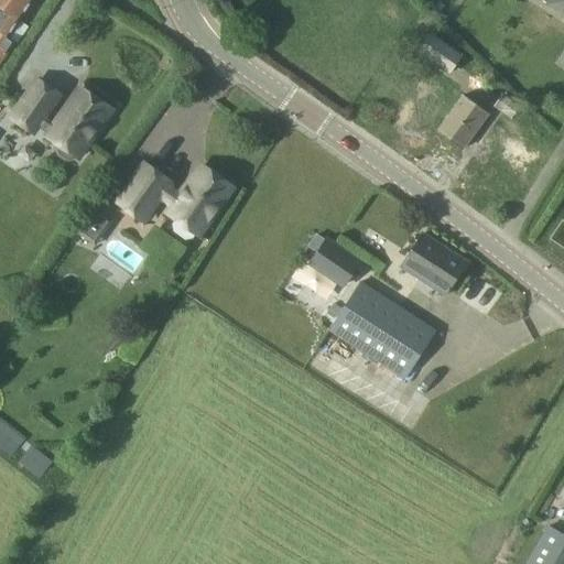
[(8,0),(0,12),(0,60),(13,41),(8,38),(20,21),(19,19),(31,0),(8,0)]
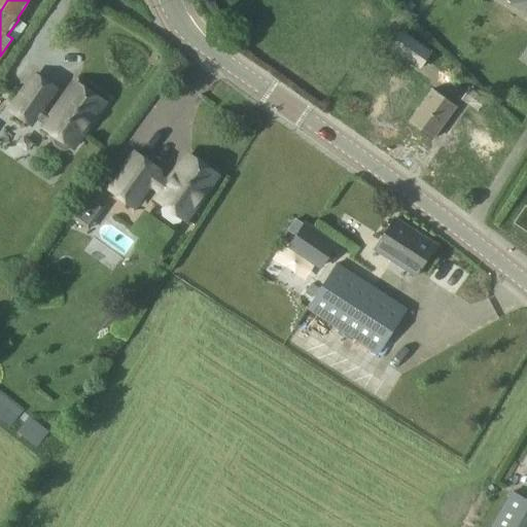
[(526,0),(510,0),(526,10),(526,0)]
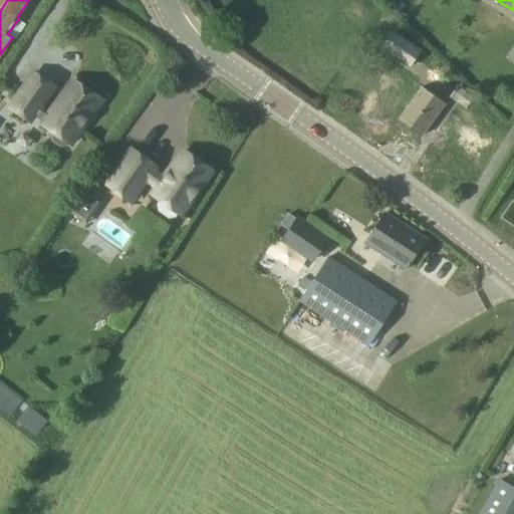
[(409,58),(416,43),(387,29),(378,44),(409,58)]
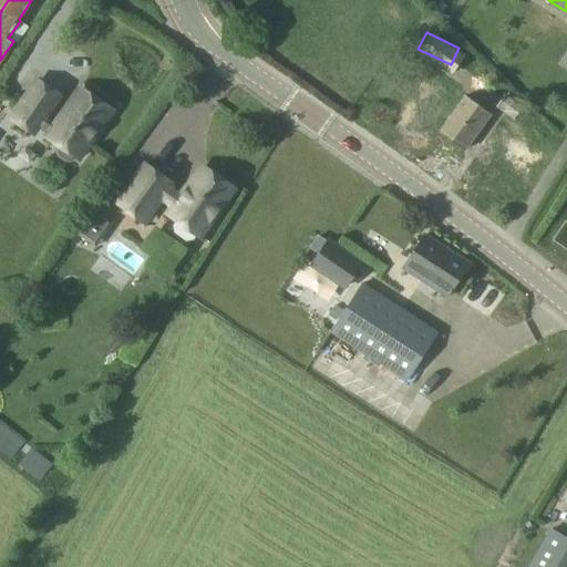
[(74,161),(76,156),(80,158),(112,111),(79,89),(54,123),(45,119),(61,95),(38,79),(9,116),(34,134),(40,126),(49,132),(47,136),(57,143),(55,146),(54,152),(57,156),(64,162),(70,162),(74,161)]
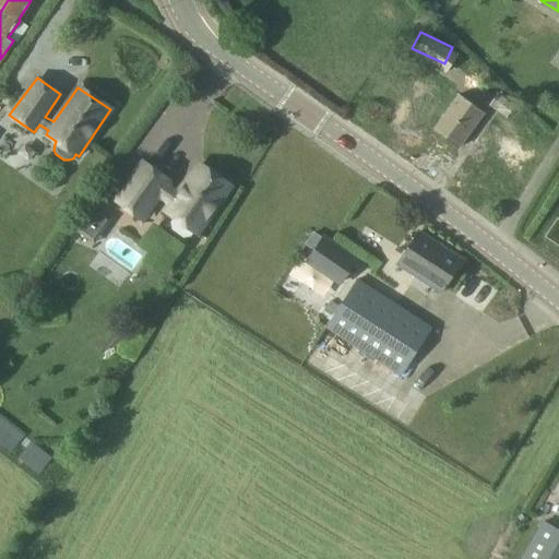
[(411,84),(389,115),(444,155),(452,144),(474,159),(498,122),(474,106),(463,122),(411,84)]
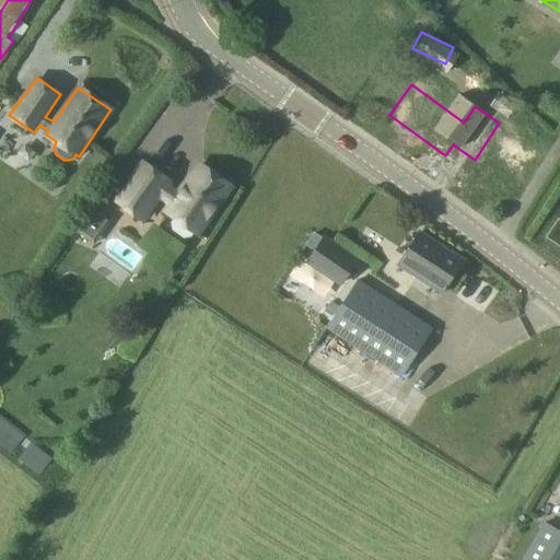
[(26,166),(37,152),(21,141),(11,155),(26,166)]
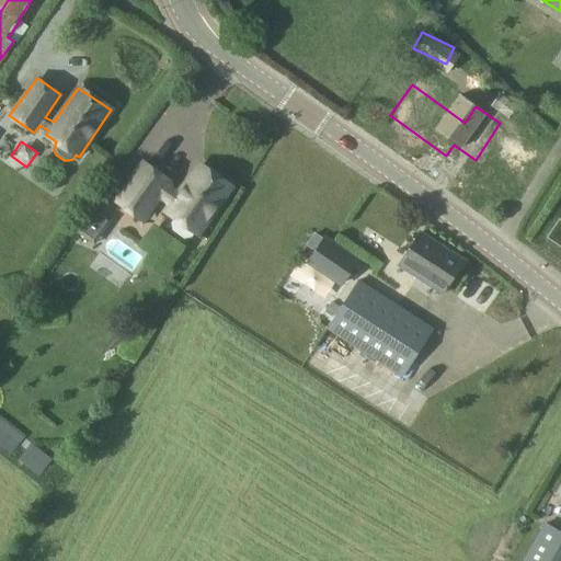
[(230,186),(198,164),(178,195),(165,186),(168,182),(142,163),(116,201),(141,219),(159,194),(172,203),(165,212),(174,217),(171,222),(172,228),(184,238),(191,237),(194,231),(197,233),(230,186)]
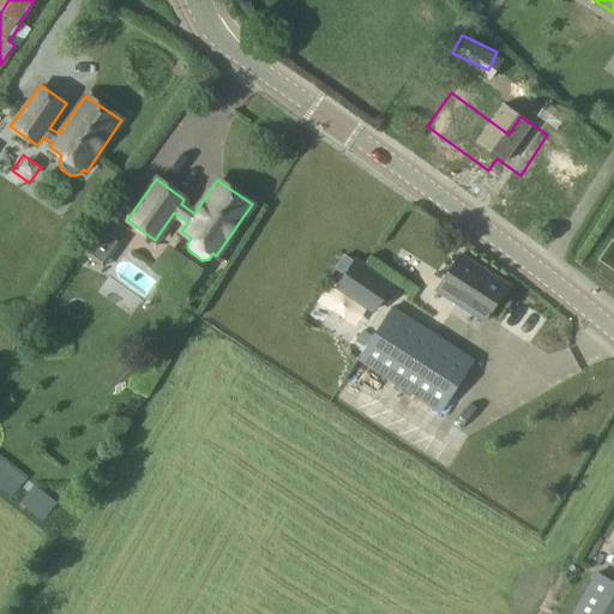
[(103,227),(84,254),(104,268),(124,240),(103,227)]
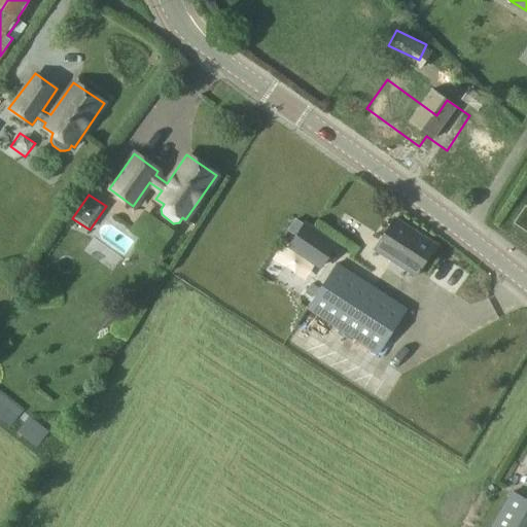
[(415,275),(435,244),(394,217),(374,249),(415,275)]
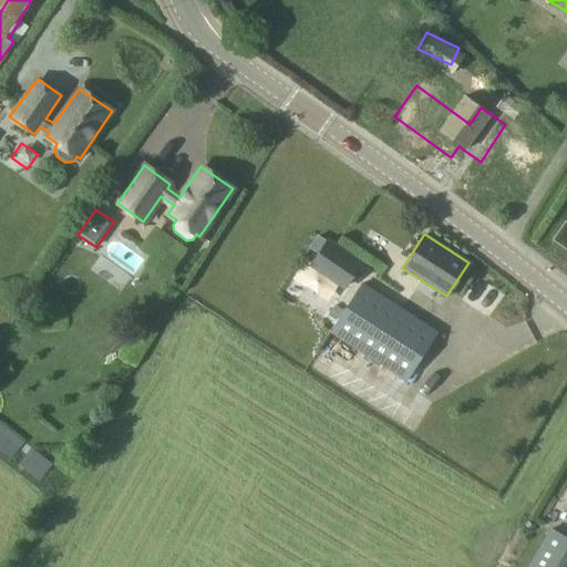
[(328,240),(310,266),(343,288),(361,263),(328,240)]
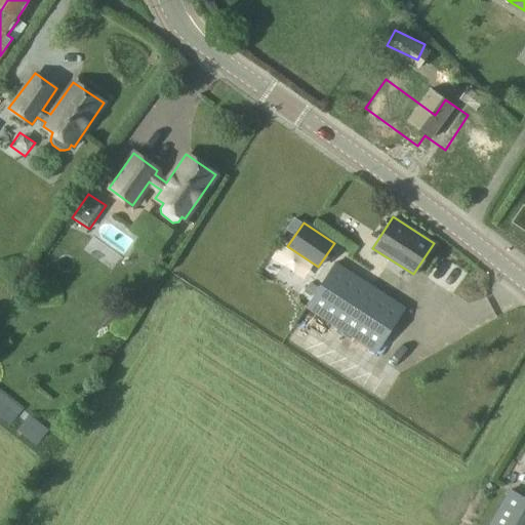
[(372,353),(400,310),(334,268),(307,311),(372,353)]
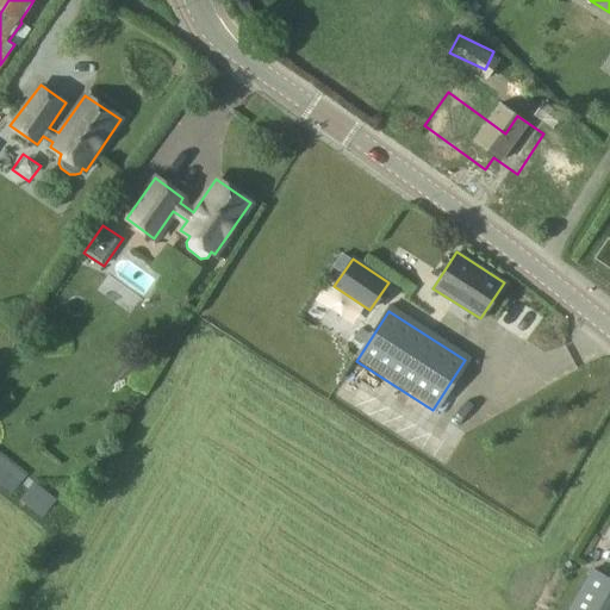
[(609,609),(609,578),(593,568),(568,609),(609,609)]
